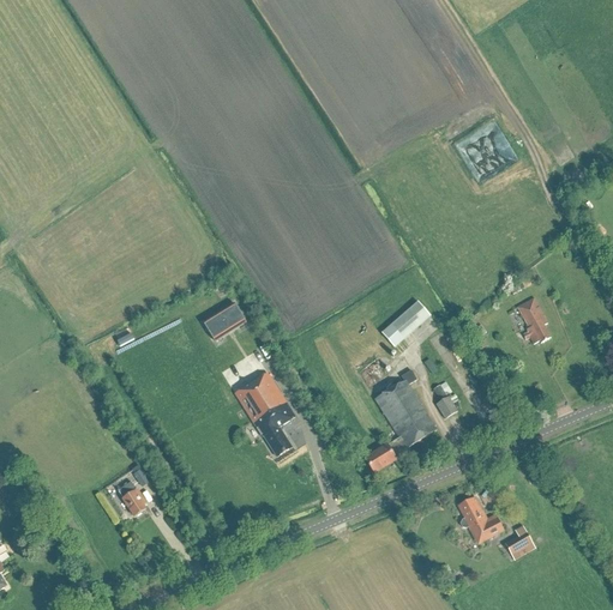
[(498,112),(458,132),(472,157),(478,155),(482,163),(476,165),(481,174),(488,170),(484,163),(506,151),(503,143),(512,138),(509,131),(498,112)]
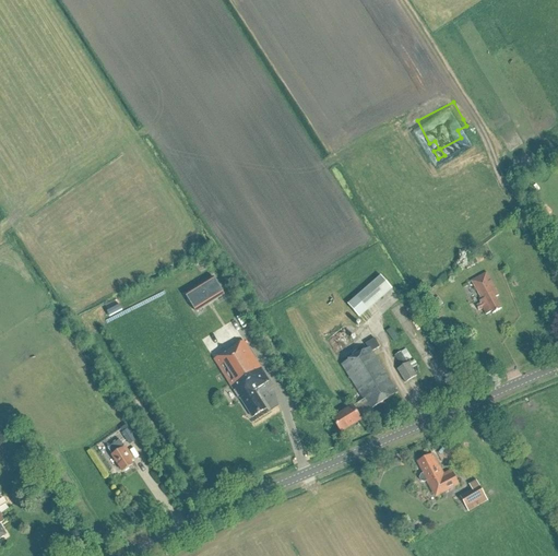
[(494,295),(498,293),(496,291),(485,270),(471,279),(483,300),(479,302),(475,304),(477,307),(481,305),(485,312),(490,309),(491,311),(500,306),(494,295)]
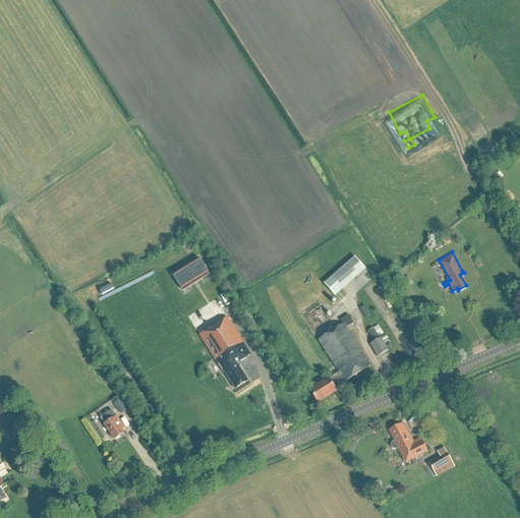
[(354,254),(323,281),(334,294),(364,268),(354,254)]
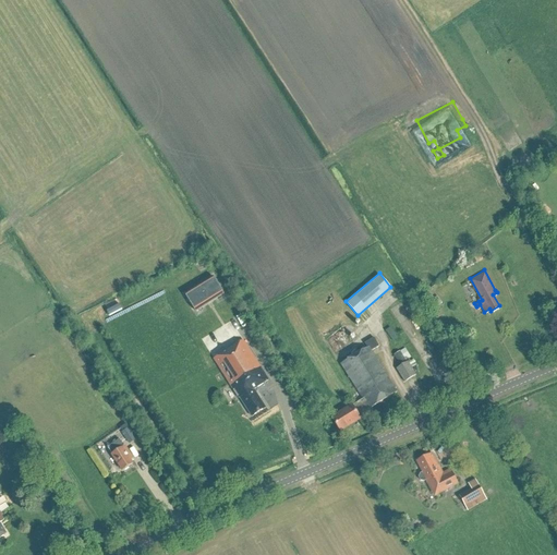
[(194,310),(222,292),(212,274),(183,291),(194,310)]
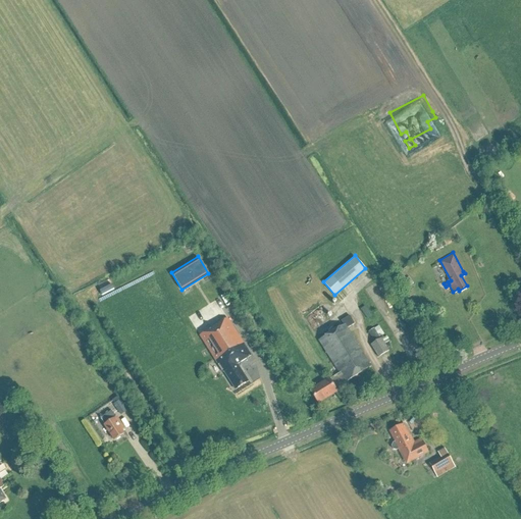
[(413,268),(407,272),(411,279),(417,276),(413,268)]
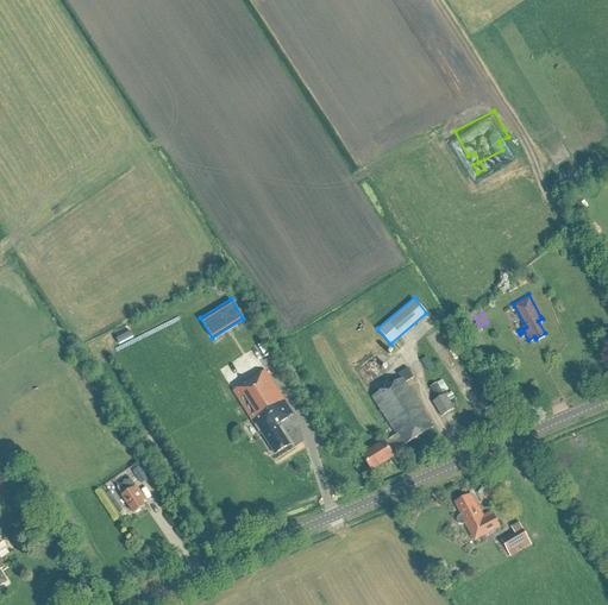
[(424,354),(419,358),(425,366),(430,363),(424,354)]
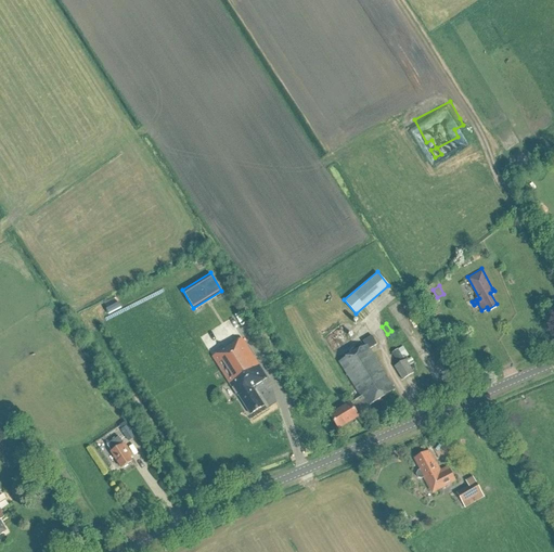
[(330,414),(338,427),(360,412),(358,410),(370,401),(370,402),(395,385),(369,347),(376,342),(371,333),(362,339),(364,343),(339,360),(362,394),(351,400),(349,401),(330,414)]
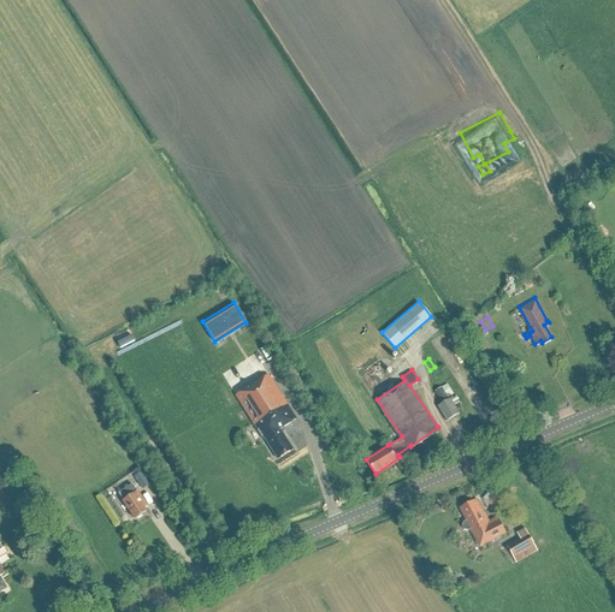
[(279,427),(295,416),(267,372),(235,393),(262,437),(264,437),(277,457),(291,447),(285,438),(288,435),(283,429),(282,431),(279,427)]
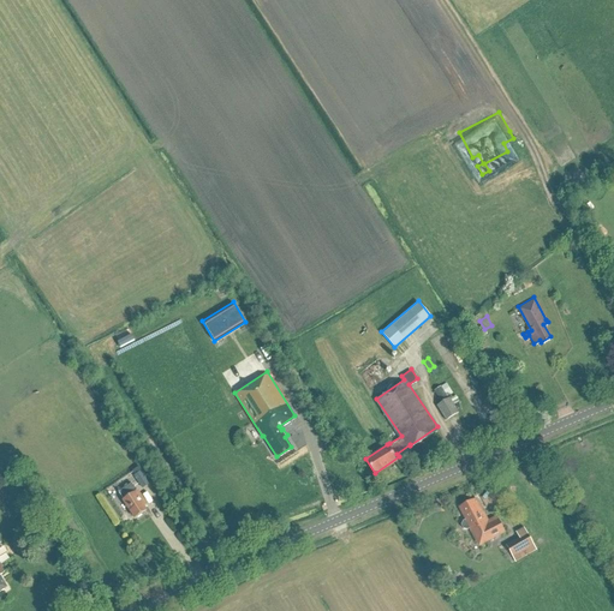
[(474,383),(476,393),(484,390),(482,381),(474,383)]
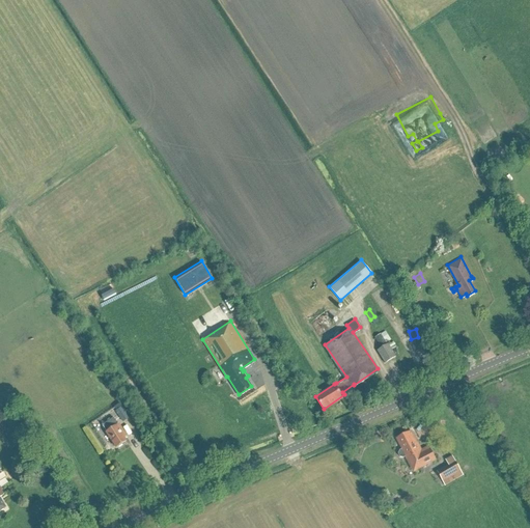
[(395,354),(388,342),(387,341),(377,349),(385,361),(395,354)]
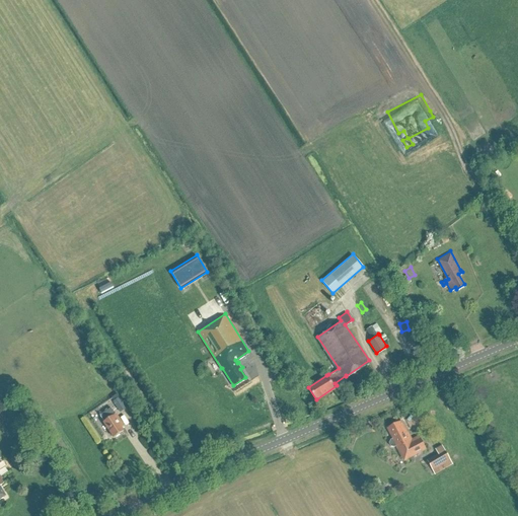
[(119,410),(124,406),(118,396),(113,399),(119,410)]
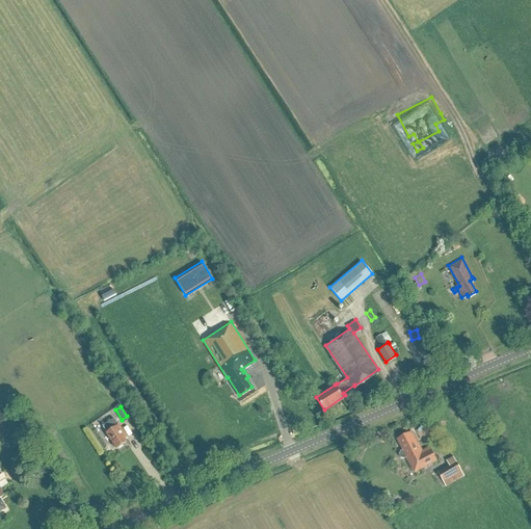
[(117,423),(112,416),(102,423),(106,430),(106,431),(115,446),(125,440),(123,435),(126,434),(117,423)]
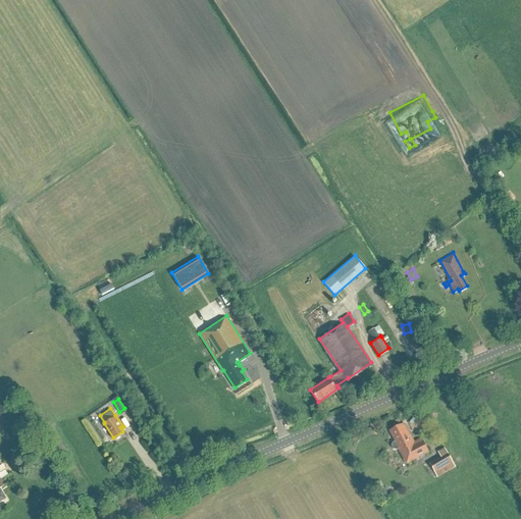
[(392,440),(391,444),(393,447),(396,448),(399,446),(407,461),(425,451),(418,436),(413,439),(403,421),(389,429),(395,439),(392,440)]
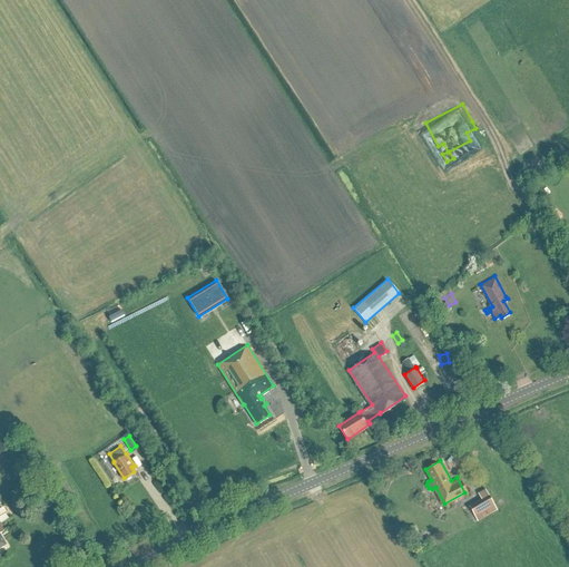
[(486,494),(468,505),(477,520),(494,509),(486,494)]
